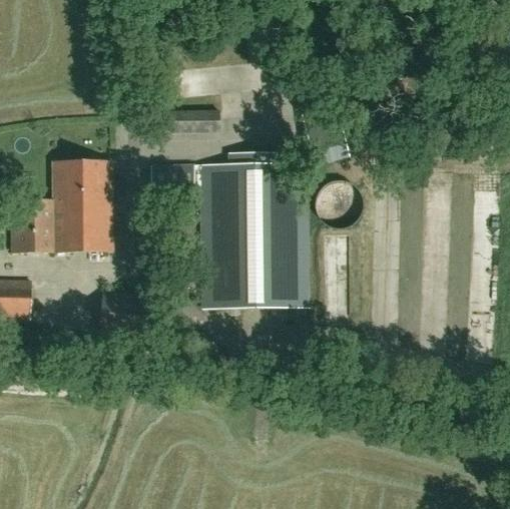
[(313,164),(348,154),(332,99),(297,109),(313,164)]
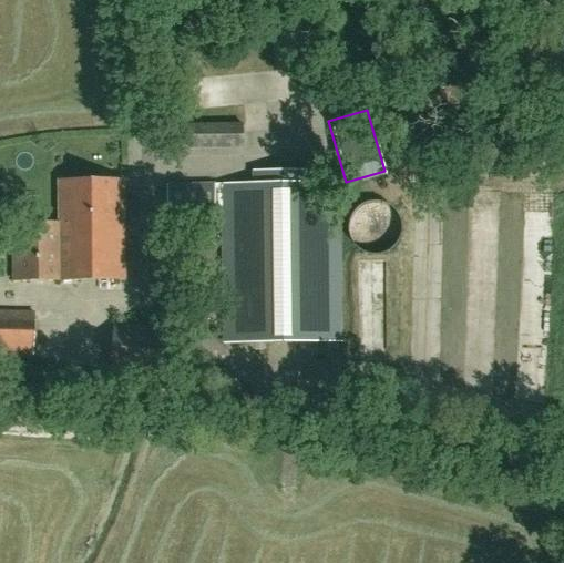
[(239,121),(185,122),(185,144),(239,143),(239,121)]
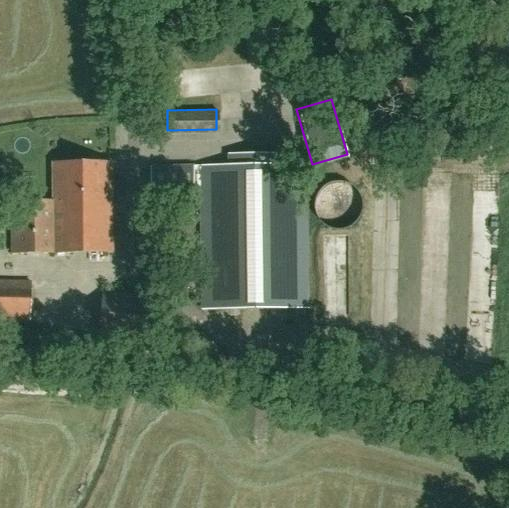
[(302,162),(283,162),(282,150),(226,151),(226,163),(148,164),(149,204),(191,204),(190,188),(198,188),(200,306),(304,305),(302,162)]
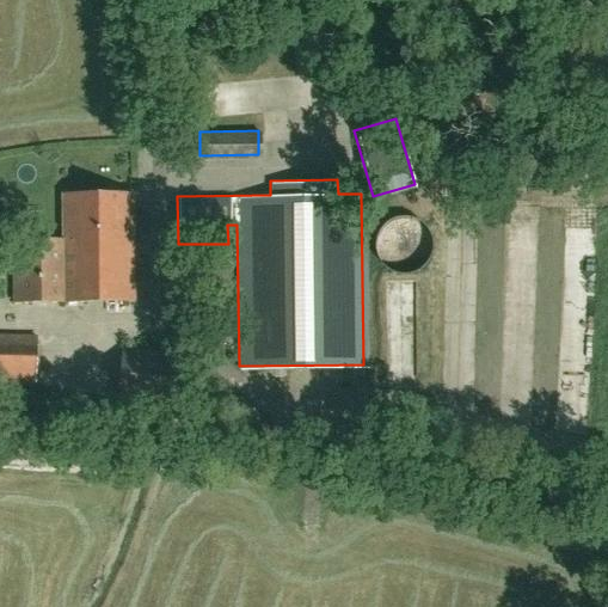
[(12,298),(131,296),(130,190),(60,190),(61,237),(11,237),(12,298)]
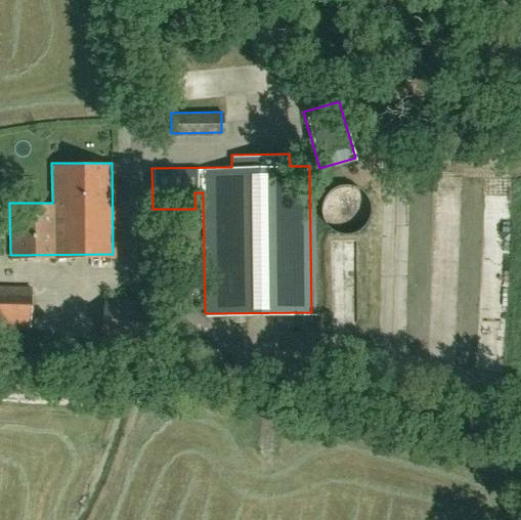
[(366,219),(367,210),(366,202),(361,193),(353,188),(345,187),(336,188),(329,193),(323,202),(321,210),(323,219),(329,226),(336,231),(345,233),(353,231),(361,226),(366,219)]
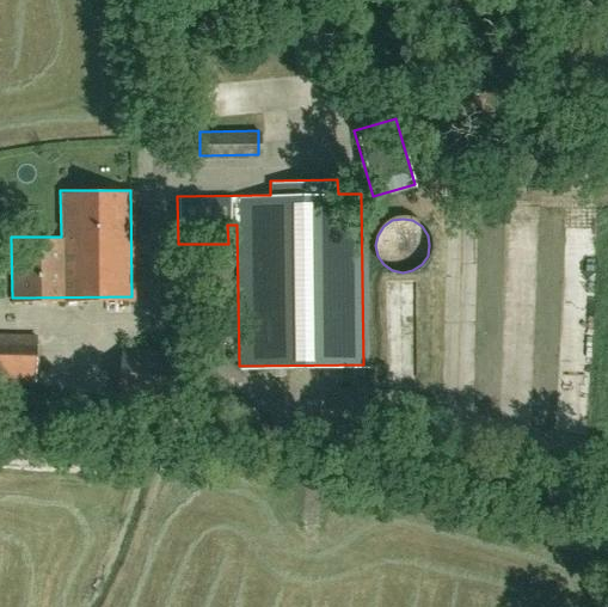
[(0,376),(32,378),(34,331),(0,329),(0,376)]
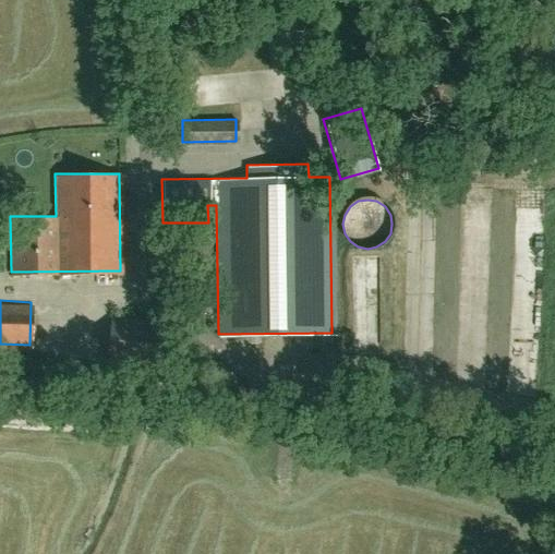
[(157,365),(158,357),(163,320),(110,315),(105,360),(157,365)]
